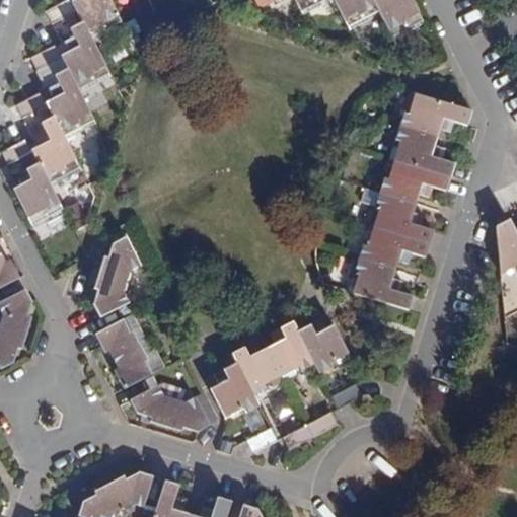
[(77,0),(79,3),(84,14),(69,21),(77,39),(72,41),(75,48),(65,53),(68,61),(54,68),(62,84),(57,86),(61,93),(52,98),(55,104),(40,113),(49,129),(43,132),(46,139),(39,142),(43,150),(21,161),(25,169),(28,175),(17,180),(35,217),(68,201),(55,174),(83,161),(69,131),(96,118),(81,85),(113,70),(94,34),(126,18),(117,0),(77,0)]
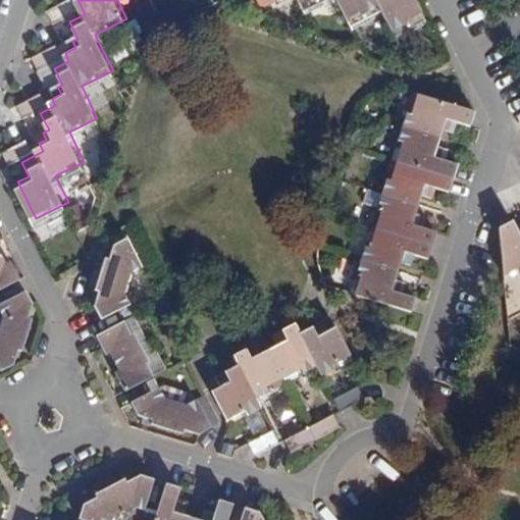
[(80,3),(78,0),(54,0),(50,2),(56,14),(80,3)]
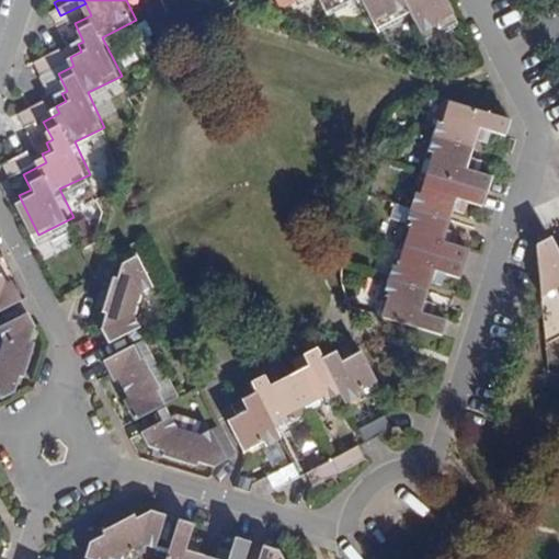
[(323,0),(331,14),(357,0),(364,0),(380,31),(413,14),(428,41),(460,24),(447,0),(323,0)]
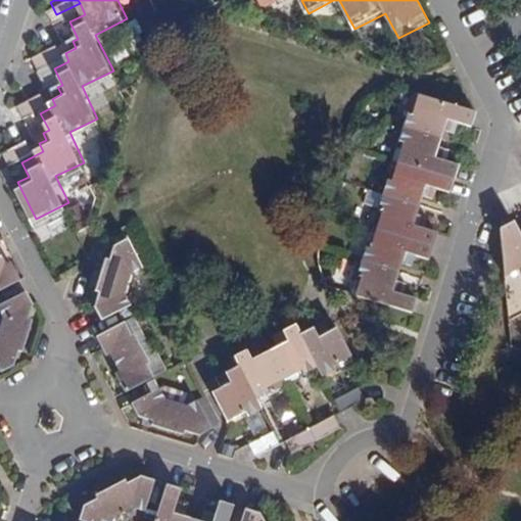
[(61,47),(57,39),(35,50),(41,62),(63,51),(61,47)]
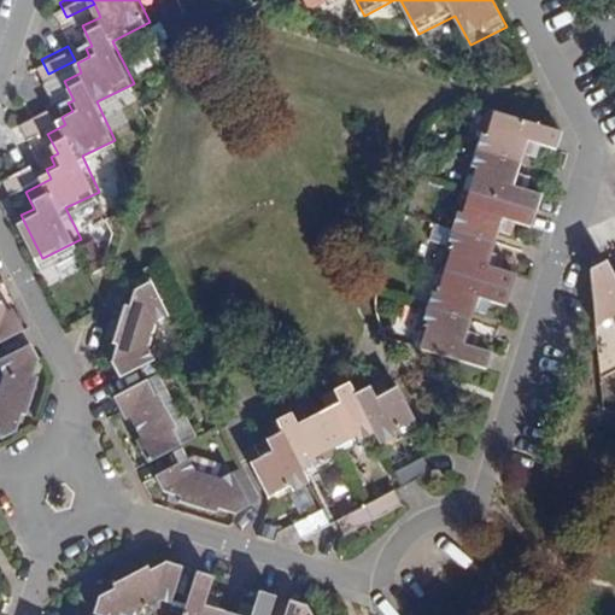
[(77,63),(89,57),(86,48),(72,56),(75,60),(77,63)]
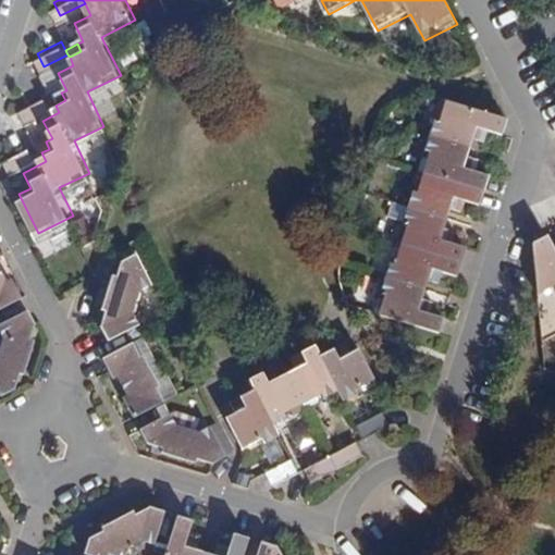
[(51,98),(46,87),(21,100),(28,114),(53,102),(51,98)]
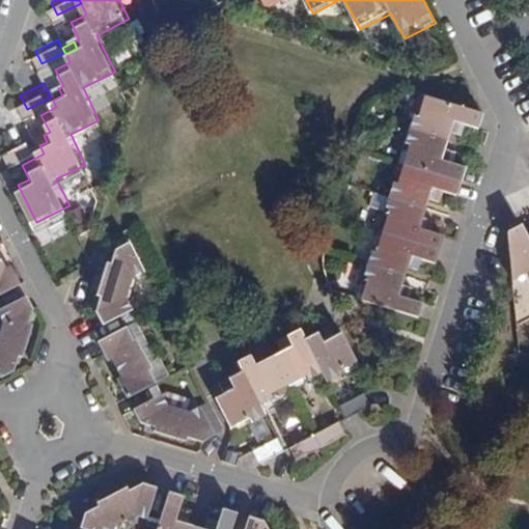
[(62,95),(58,88),(49,93),(51,98),(53,101),(62,95)]
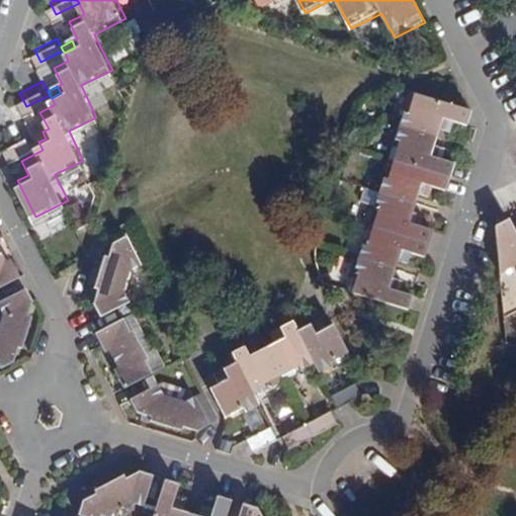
[(471,112),(413,93),(409,106),(412,107),(411,114),(406,113),(398,140),(402,142),(400,148),(396,147),(387,173),(392,174),(390,180),(385,179),(375,207),(379,208),(378,213),(374,212),(365,240),(369,242),(368,248),(363,246),(355,272),(359,274),(357,279),(353,278),(349,291),(407,312),(411,299),(391,292),(395,280),(387,278),(390,268),(394,257),(402,259),(404,252),(424,259),(433,231),(413,224),(416,215),(408,212),(413,193),(421,195),(424,187),(445,193),(455,163),(434,156),(436,147),(428,145),(432,135),(434,125),(442,127),(445,117),(467,125),(471,112)]
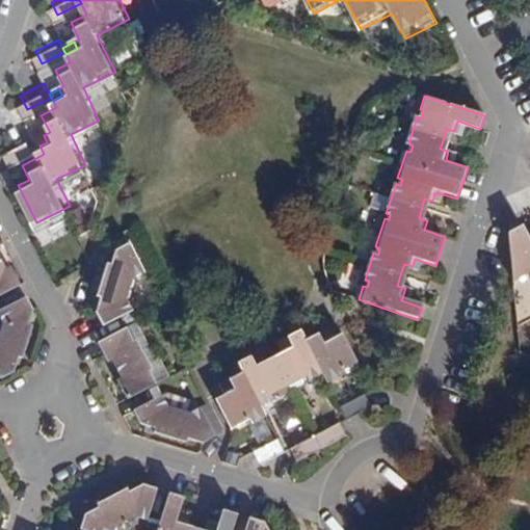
[(36,138),(32,129),(6,141),(12,156),(38,143),(36,138)]
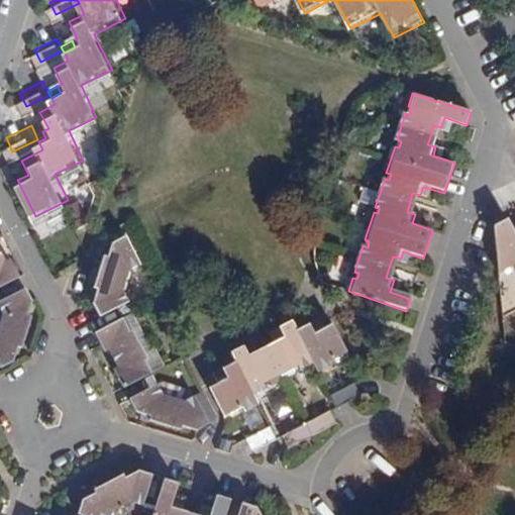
[(431,134),(439,136),(441,127),(433,125),(431,134)]
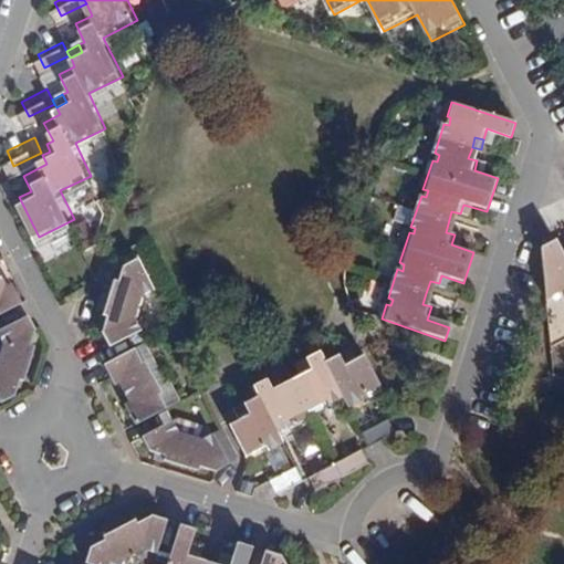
[(50,152),(47,144),(39,147),(41,153),(42,155),(50,152)]
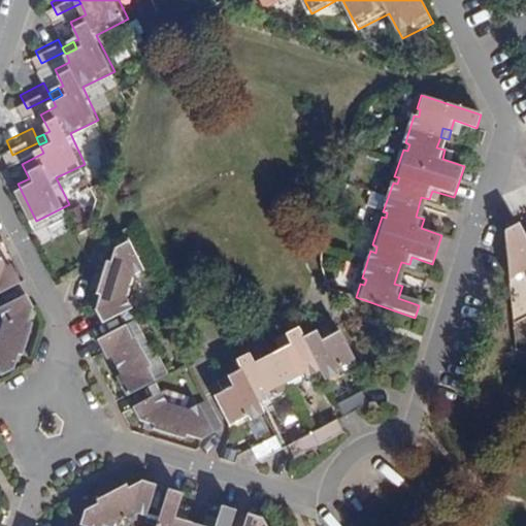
[(449,139),(440,137),(436,148),(445,150),(449,139)]
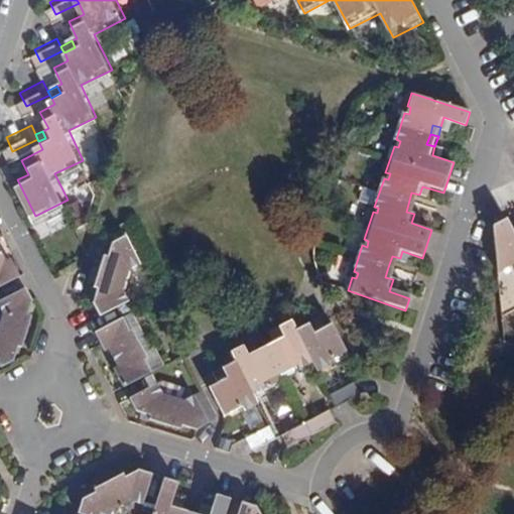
[(17,179),(28,174),(25,168),(14,173),(17,179)]
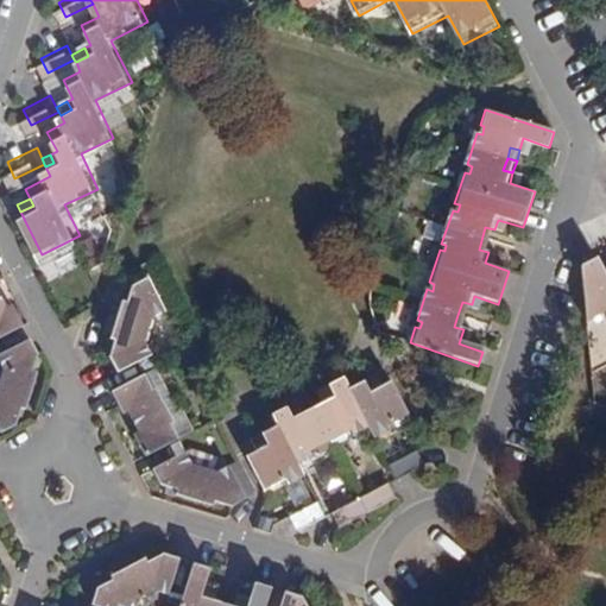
[(483,238),(491,241),(494,229),(485,227),(483,238)]
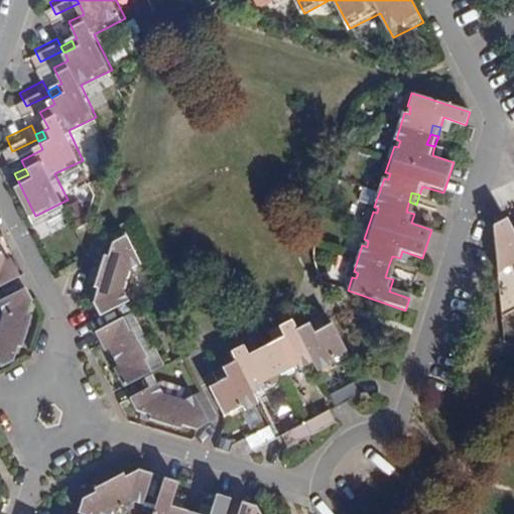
[(414,214),(416,205),(409,202),(406,212),(414,214)]
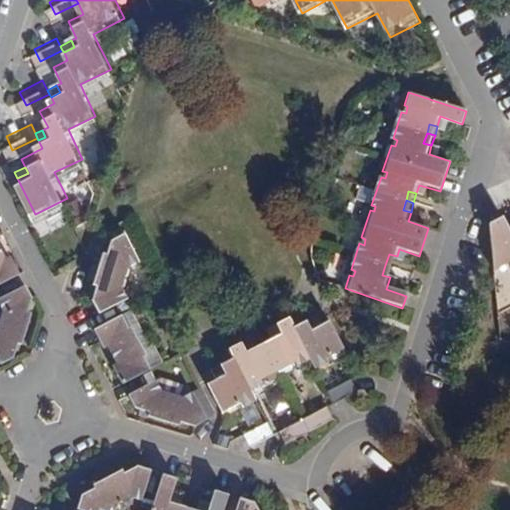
[(509,232),(502,216),(489,222),(494,274),(509,266),(509,232)]
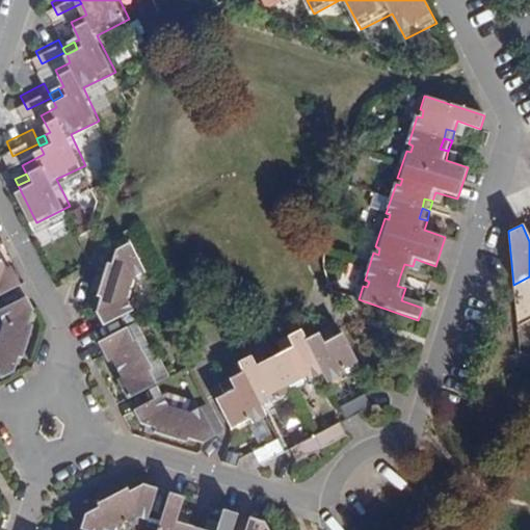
[(144,265),(129,234),(114,242),(110,256),(106,254),(97,287),(102,289),(97,308),(104,321),(134,306),(128,293),(131,291),(132,287),(130,282),(131,276),(135,276),(136,273),(134,270),(144,265)]
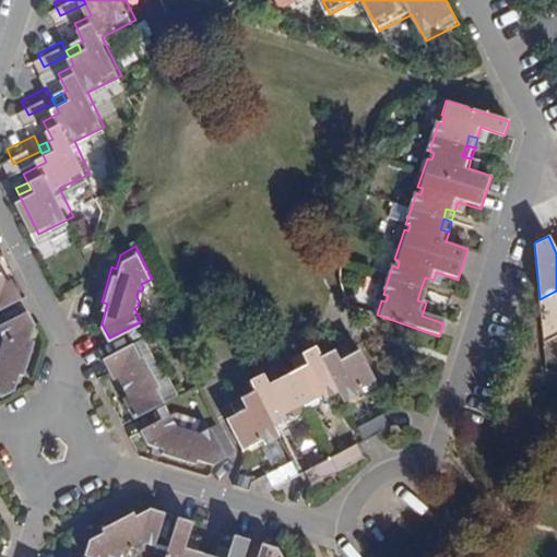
[(0,258),(0,308),(21,298),(11,277),(6,281),(0,269),(0,258)]
